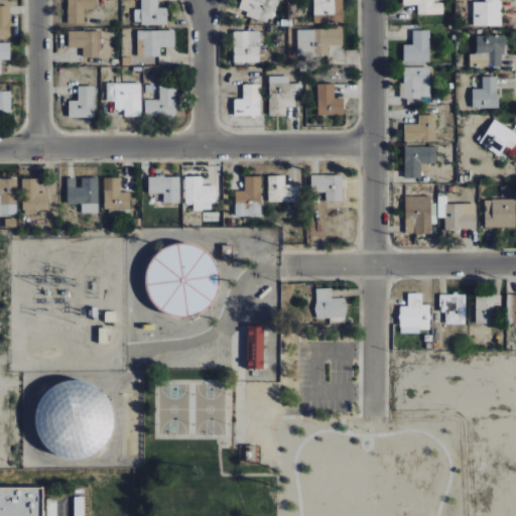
[(92,0),(67,0),(68,24),(84,24),(84,9),(93,9),(92,0)]
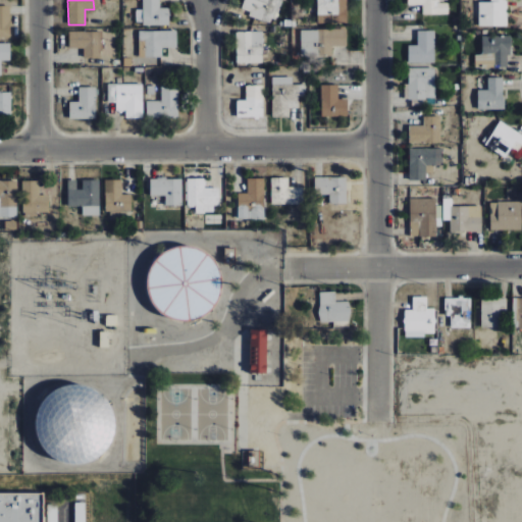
[(168,8),(160,8),(159,0),(142,0),(143,9),(136,9),(137,24),(169,24),(168,8)]
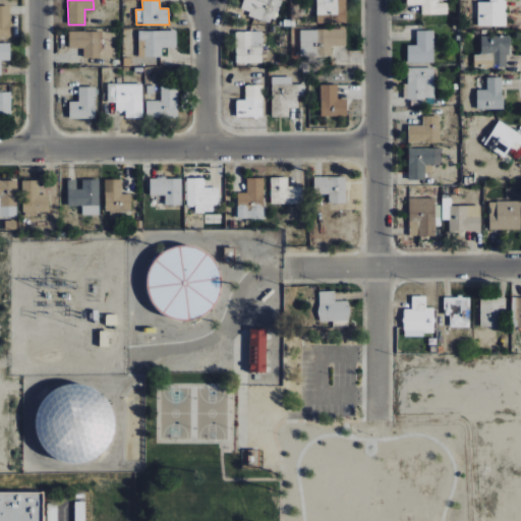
[(243,0),(241,9),(249,11),(247,16),(273,23),(279,0),(243,0)]
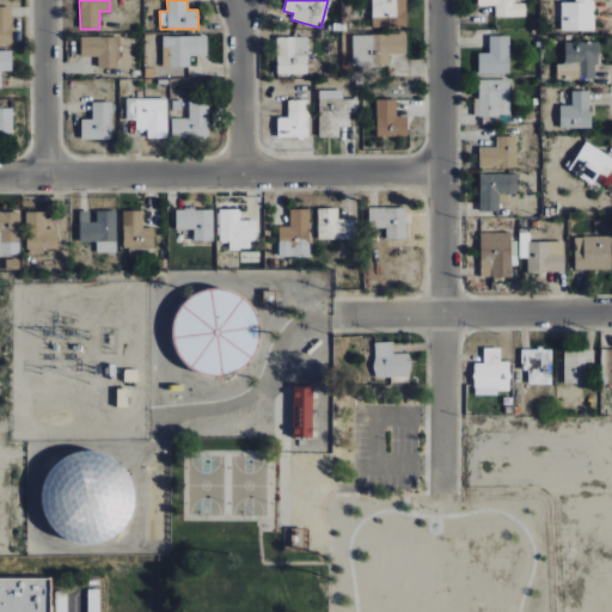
[(405,0),(372,0),(372,28),(407,28),(405,0)]
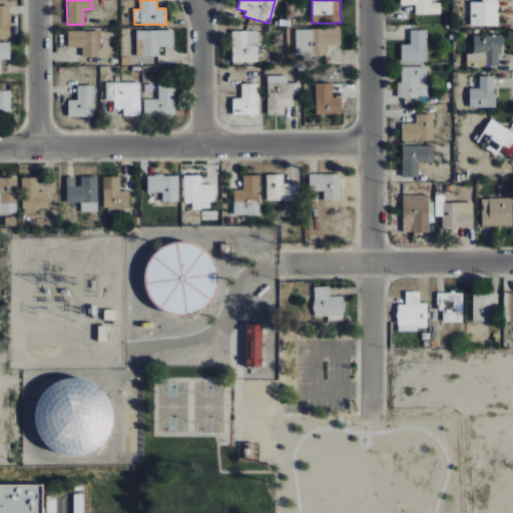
[(416,14),(441,14),(440,3),(432,3),(431,0),(400,0),(401,5),(415,5),(416,14)]
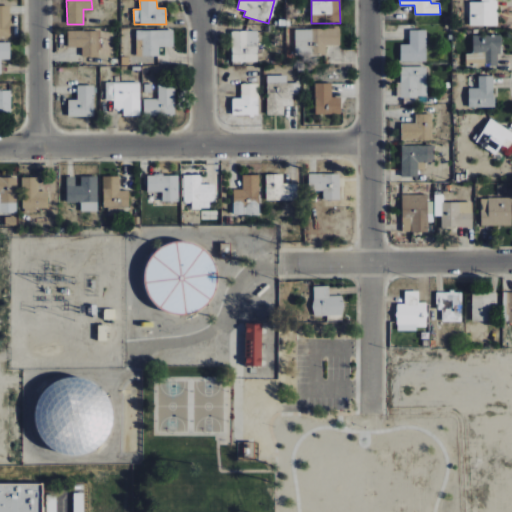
[(497,0),(481,0),(481,2),(469,2),(470,26),(498,26),(497,0)]
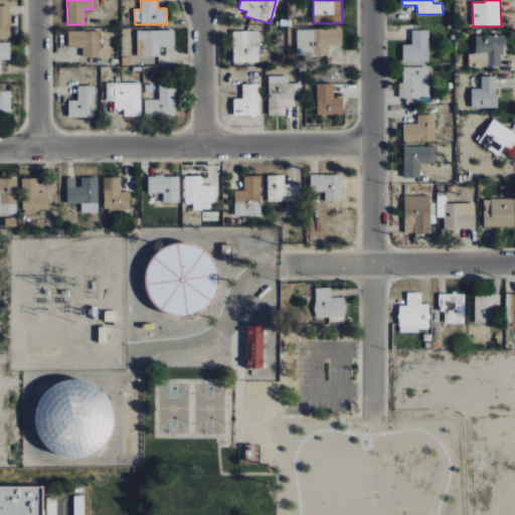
[(0,36),(10,37),(9,5),(0,5),(0,36)]
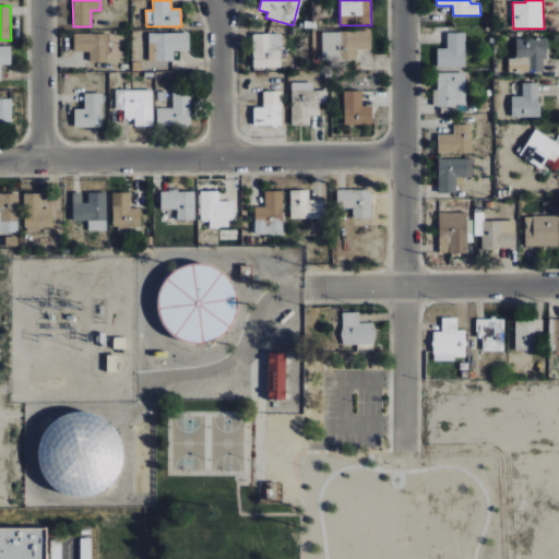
[(322,32),(323,60),(356,60),(356,50),(371,49),(371,31),(322,32)]
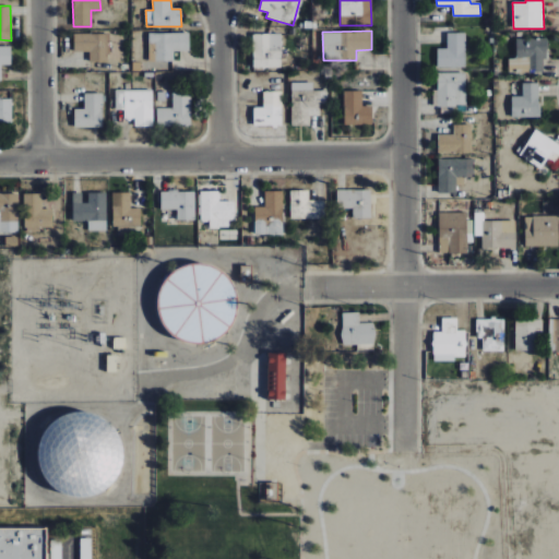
[(108,34),(73,33),(73,51),(90,51),(90,61),(108,62),(108,34)]
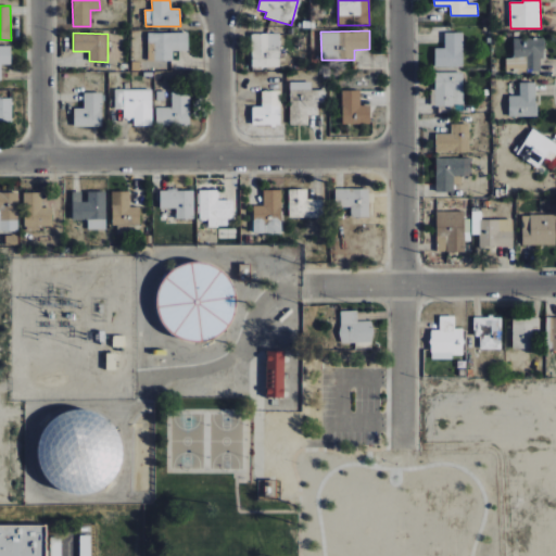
[(188,34),(148,33),(148,43),(154,43),(154,61),(173,61),(173,51),(188,51),(188,34)]
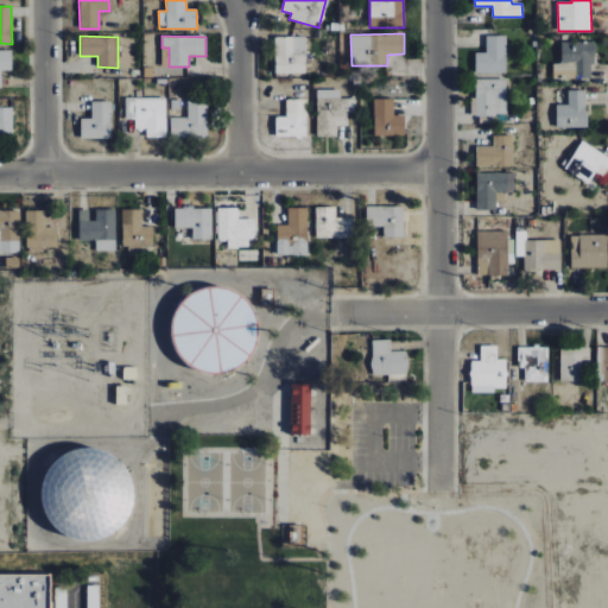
[(506,73),(507,36),(487,36),(486,52),(475,52),(475,73),(506,73)]
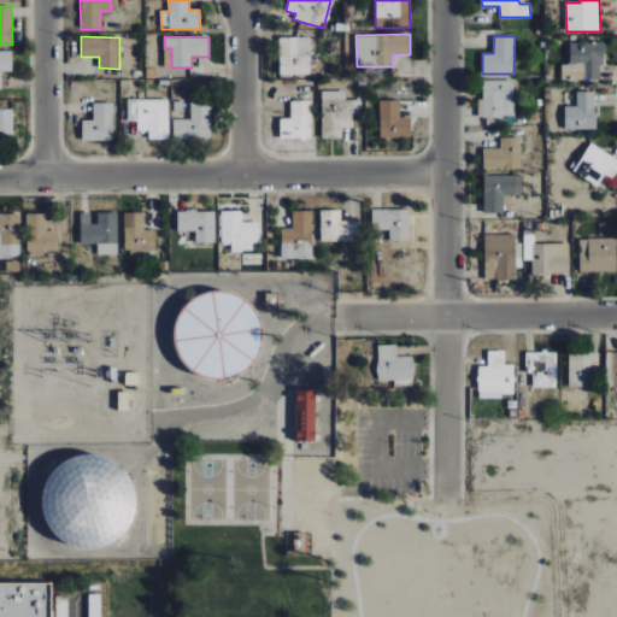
[(310,37),(278,37),(278,75),(310,75),(310,37)]
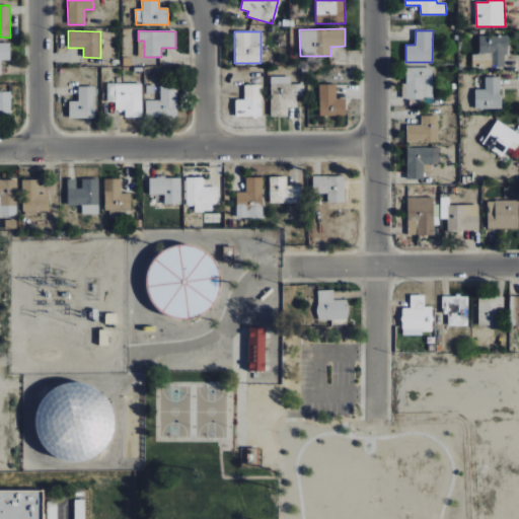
[(478,55),(472,55),(472,67),(507,68),(507,35),(479,35),(478,55)]
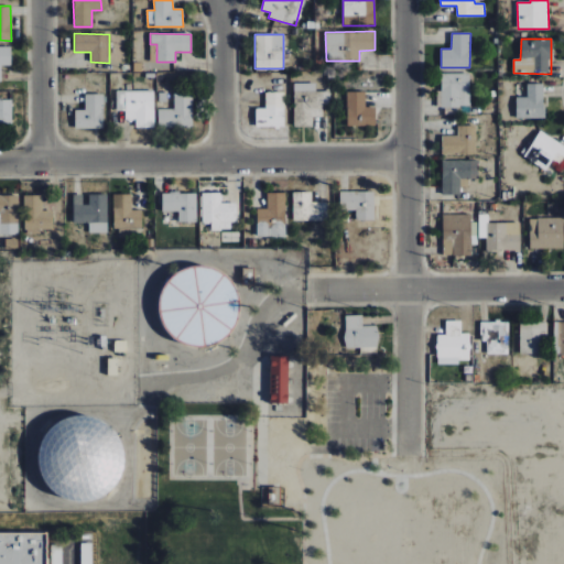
[(11,46),(0,46),(0,82),(1,82),(1,65),(11,65),(11,46)]
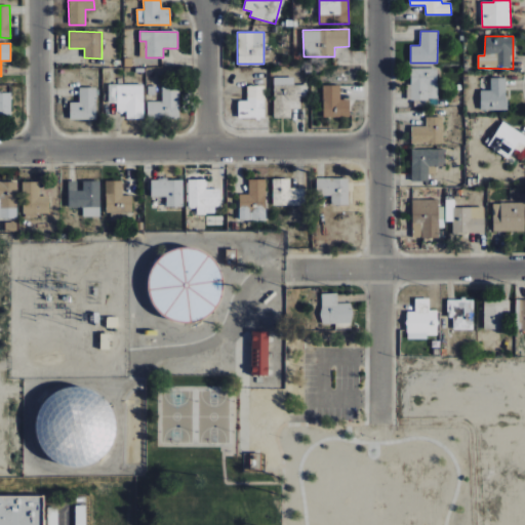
[(438,68),(411,68),(411,85),(407,85),(407,99),(438,99),(438,68)]
